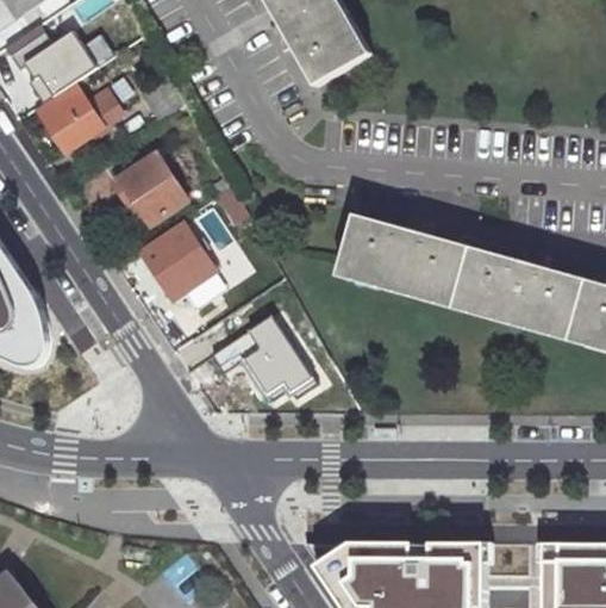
[(2,0),(16,19),(43,0),(2,0)]
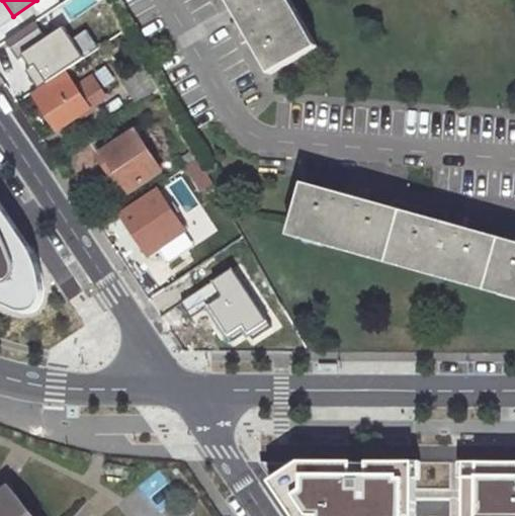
[(309,53),(278,0),(223,0),(236,22),(229,26),(240,46),(247,40),(267,77),(309,53)]
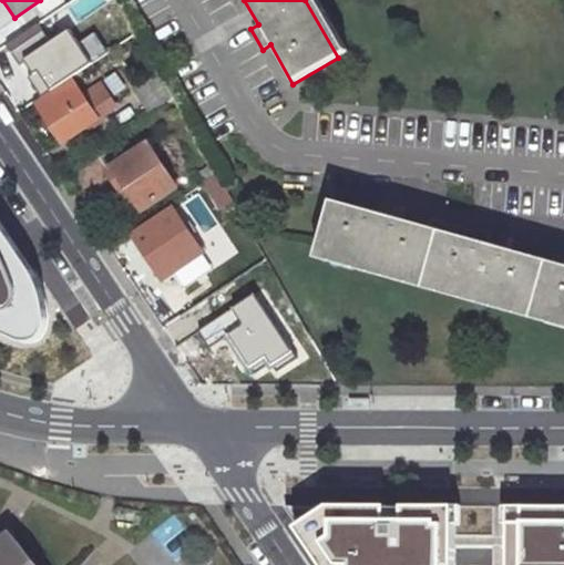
[(34,27),(3,49),(17,69),(22,64),(49,47),(34,27)]
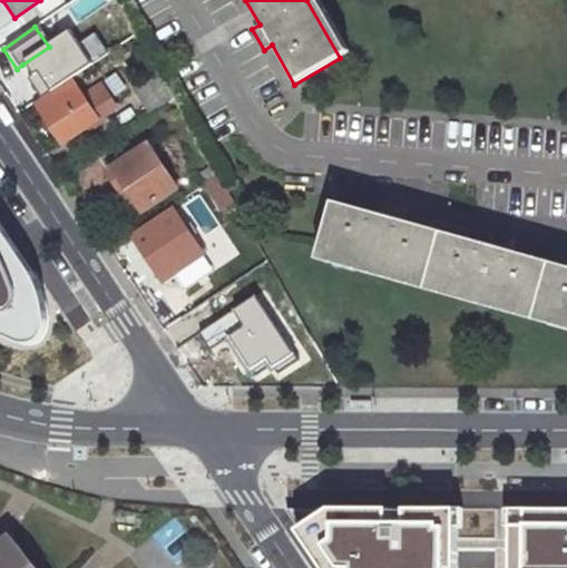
[(49,47),(22,65),(31,77),(36,74),(49,92),(89,65),(78,47),(68,33),(49,47)]
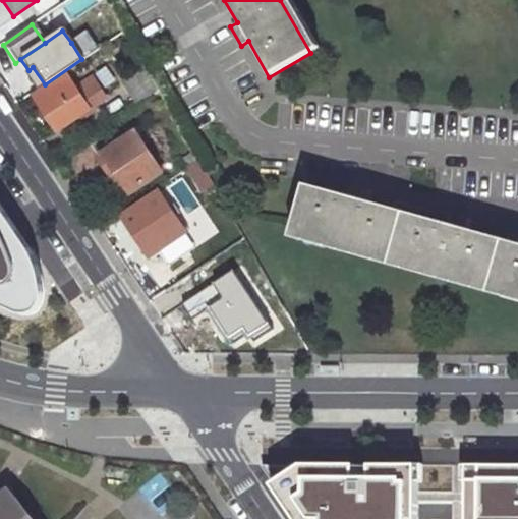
[(84,34),(71,43),(81,59),(96,50),(84,34)]
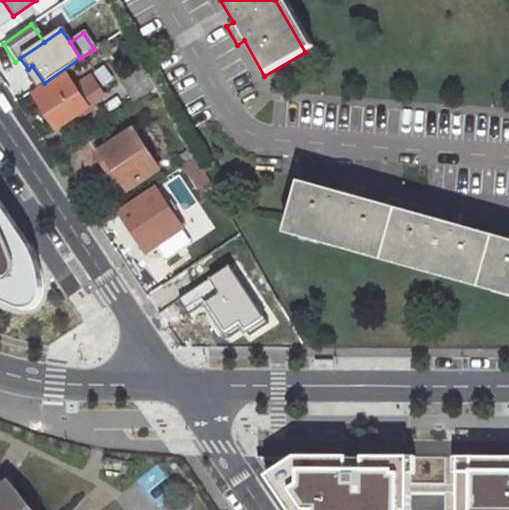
[(140,64),(118,79),(131,102),(153,87),(140,64)]
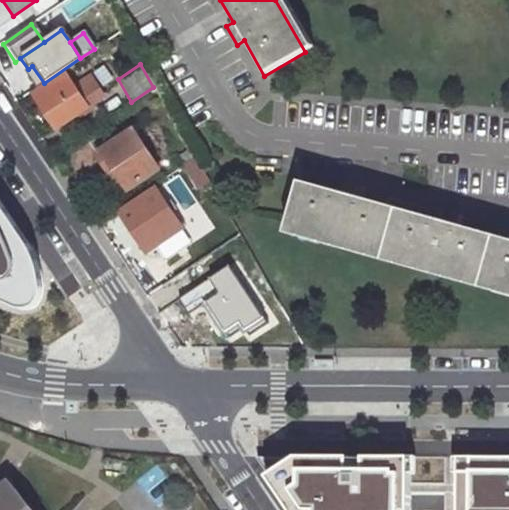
[(32,66),(28,69),(23,72),(34,89),(44,83),(32,66)]
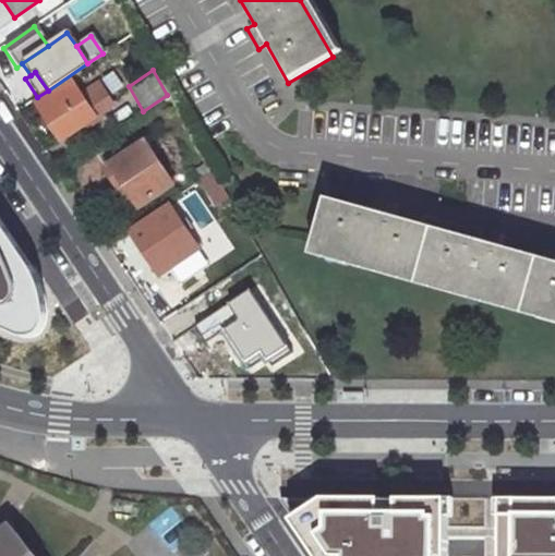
[(34,101),(60,141),(92,120),(75,97),(64,81),(34,101)]
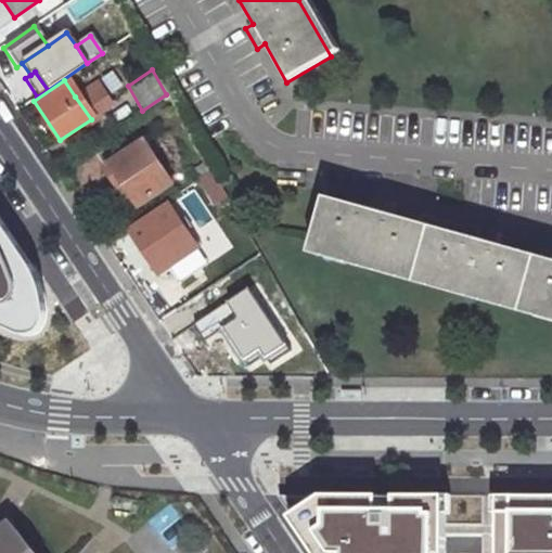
[(94,84),(75,97),(91,119),(111,107),(94,84)]
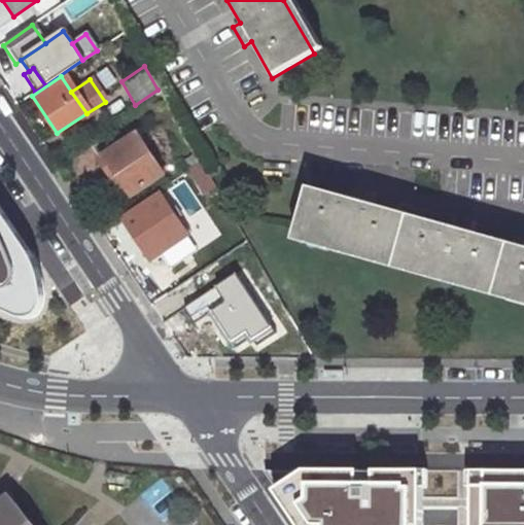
[(133,136),(99,161),(124,199),(159,175),(133,136)]
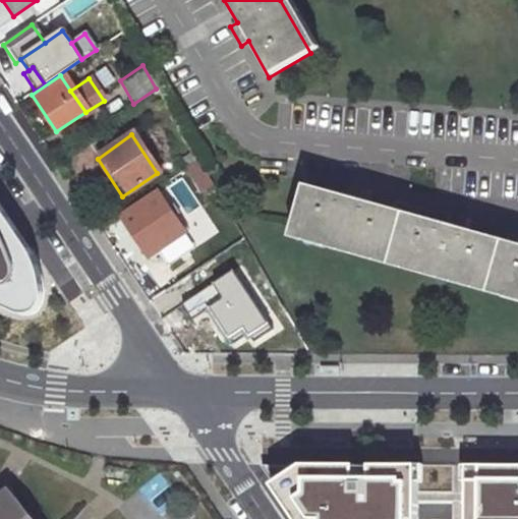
[(184,168),(198,193),(212,186),(196,160),(184,168)]
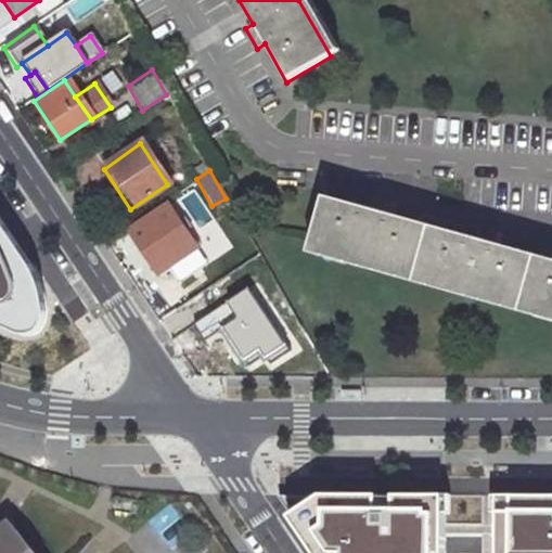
[(324,194),(309,251),(551,318),(551,256),(497,242),(500,231),(476,224),(473,234),(390,213),(394,202),(371,195),(367,206),(324,194)]
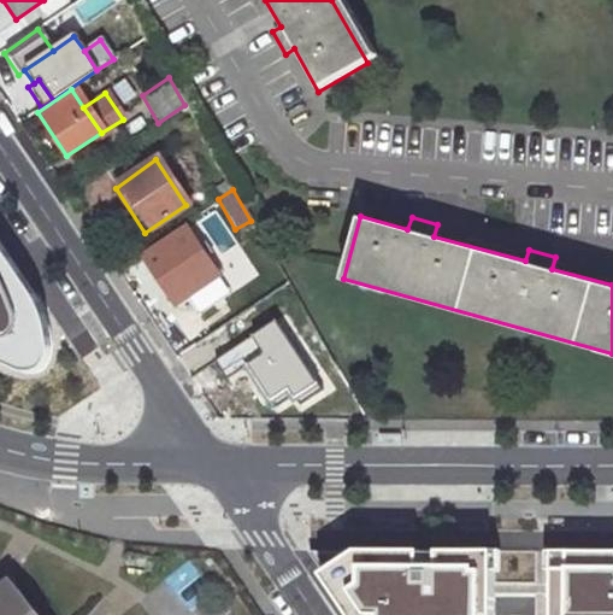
[(184,230),(141,261),(174,308),(216,279),(202,258),(184,230)]
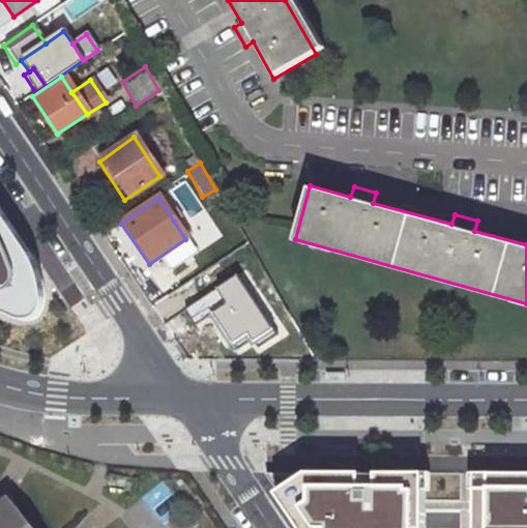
[(0,314),(13,321),(25,323),(33,321),(39,313),(40,301),(38,287),(35,272),(28,256),(0,214),(0,314)]
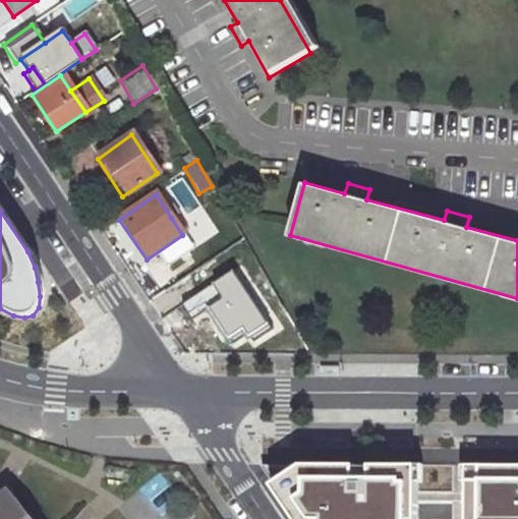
[(232,271),(181,304),(190,320),(208,308),(231,345),(248,334),(253,342),(271,331),(232,271)]
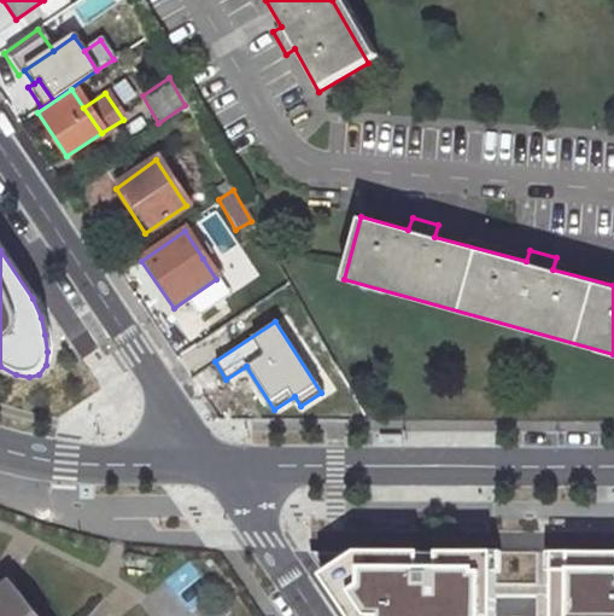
[(355,553),(320,576),(346,615),(490,615),(491,581),(491,553),(355,553)]
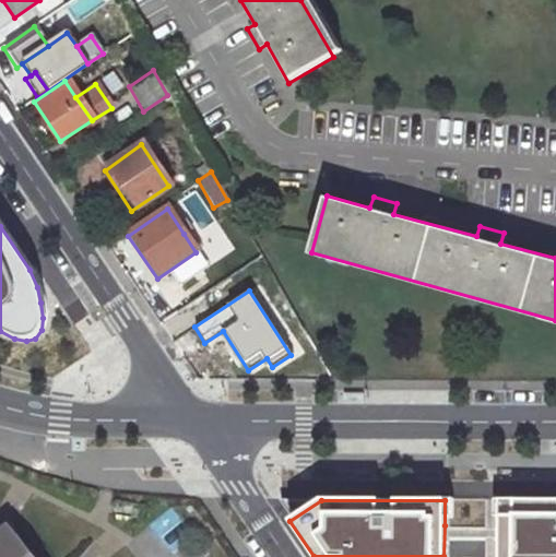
[(555,556),(555,517),(515,518),(515,501),(498,501),(498,526),(497,556),(555,556)]
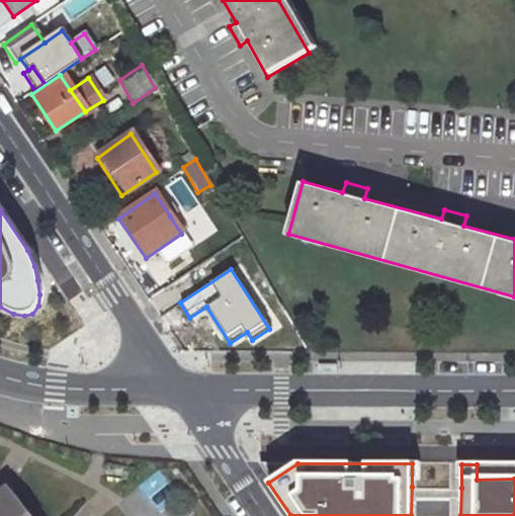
[(477,480),(514,479),(514,464),(477,464),(477,480)]
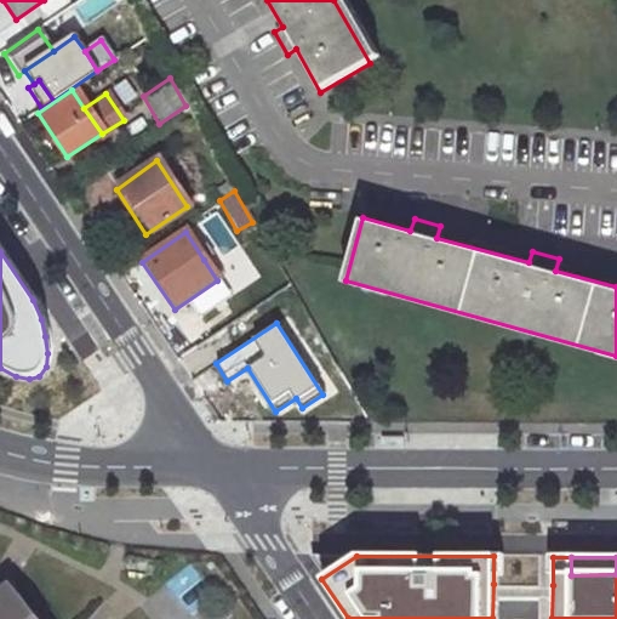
[(26,618),(3,589),(0,590),(0,618),(26,618)]
